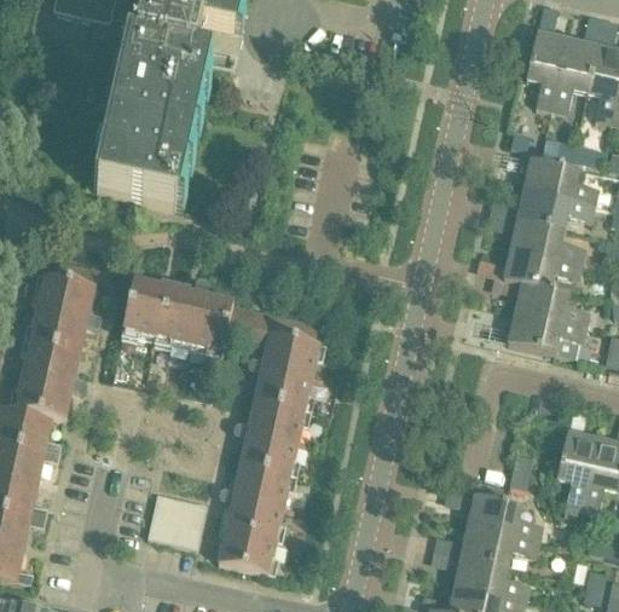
[(96,194),(174,212),(207,68),(215,30),(232,34),(241,0),(56,0),(53,12),(109,26),(110,18),(140,26),(136,50),(128,48),(127,53),(96,194)]
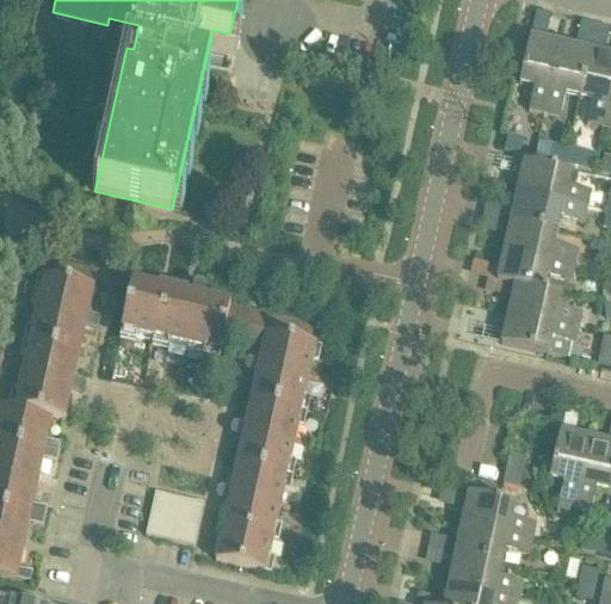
[(536,8),(530,34),(529,32),(519,80),(534,84),(529,108),(543,111),(560,39),(548,37),(553,12),(536,8)]
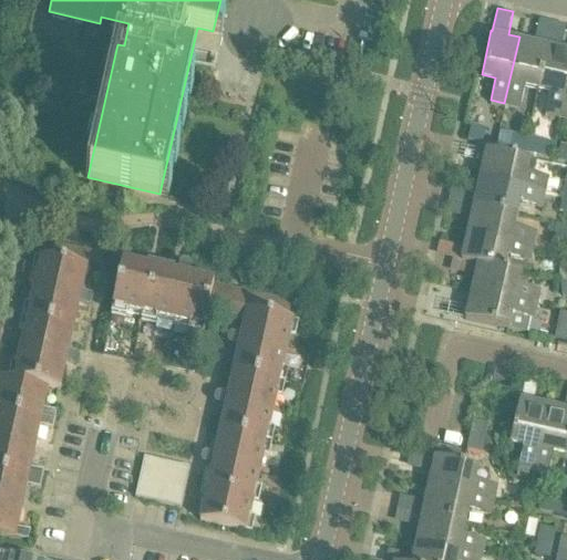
[(519,37),(504,103),(519,106),(525,84),(537,86),(552,19),(538,16),(534,40),(519,37)]
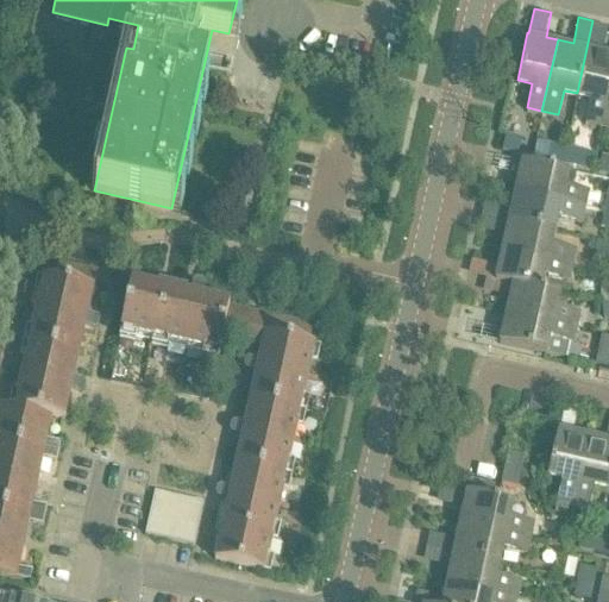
[(592,20),(577,93),(590,96),(585,119),(601,124),(608,85),(608,50),(603,50),(608,24),(592,20)]
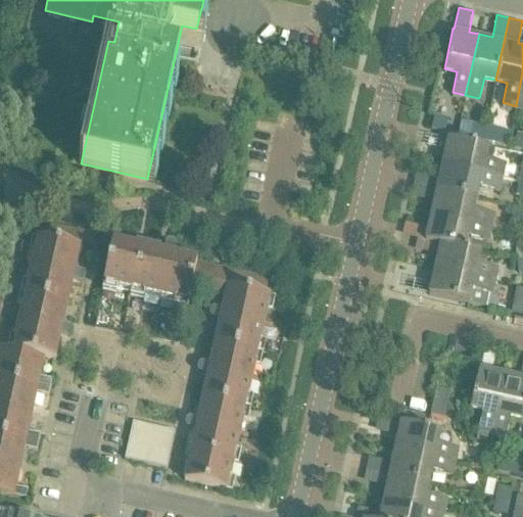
[(445,128),(448,113),(434,110),(431,125),(431,126),(445,129),(445,128)]
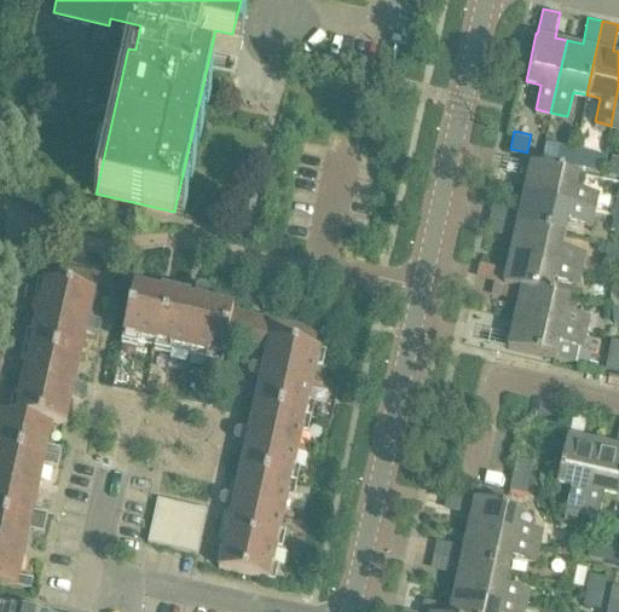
[(557,160),(571,162),(576,145),(560,143),(557,159),(557,160)]
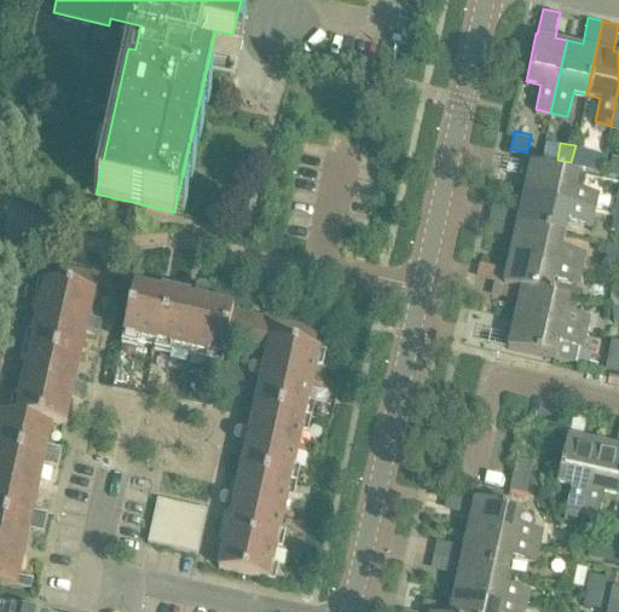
[(576,145),(571,162),(602,168),(605,151),(576,145)]
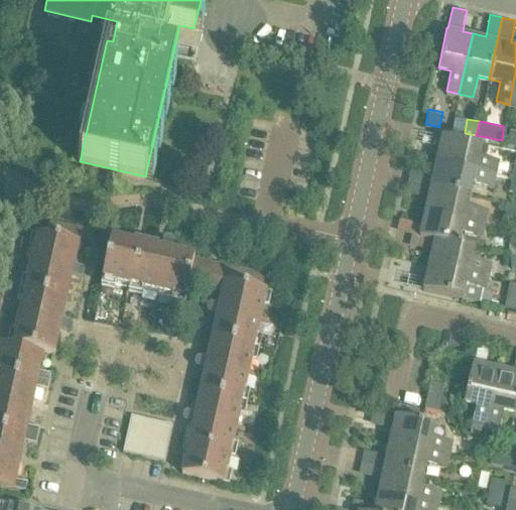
[(515,144),(515,128),(510,127),(507,141),(507,142),(515,144)]
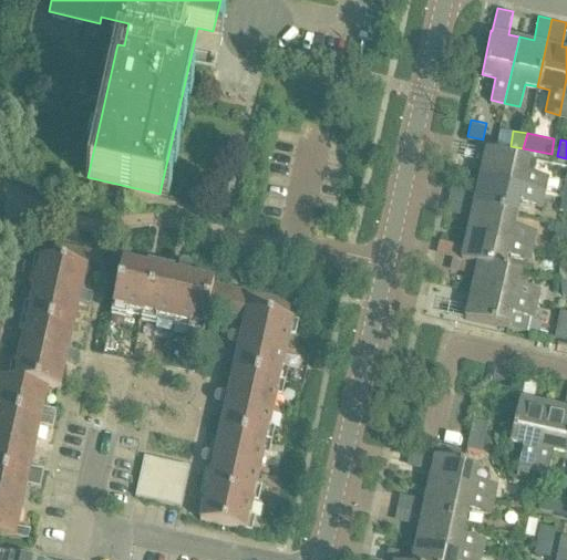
[(485,146),(478,174),(545,189),(548,174),(526,169),(529,156),(485,146)]
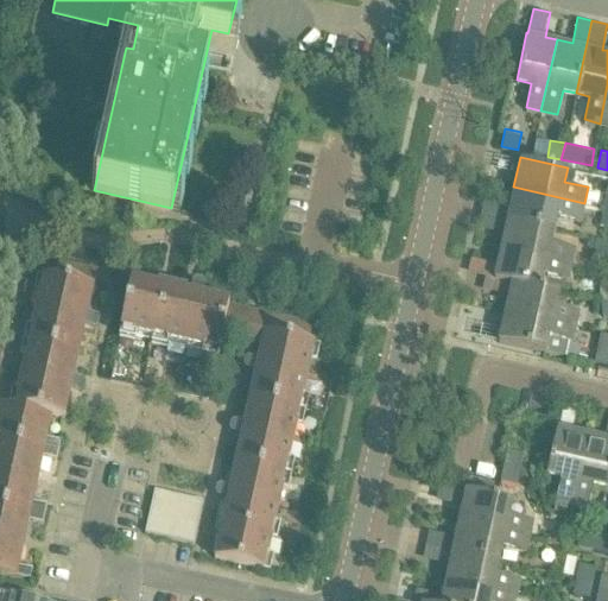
[(513,187),(507,216),(553,227),(557,214),(581,219),(584,203),(513,187)]
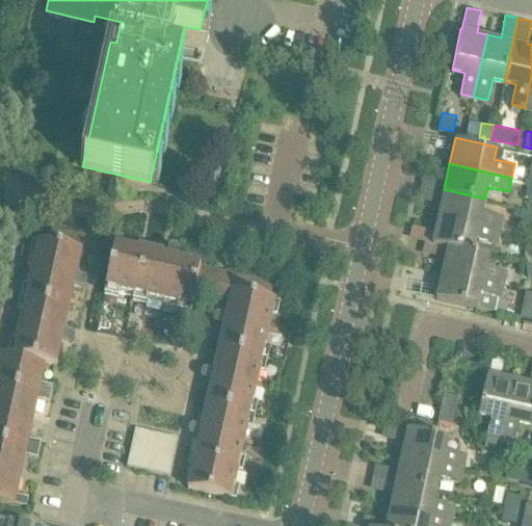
[(444,189),(437,215),(499,229),(502,214),(482,210),(484,199),(444,189)]
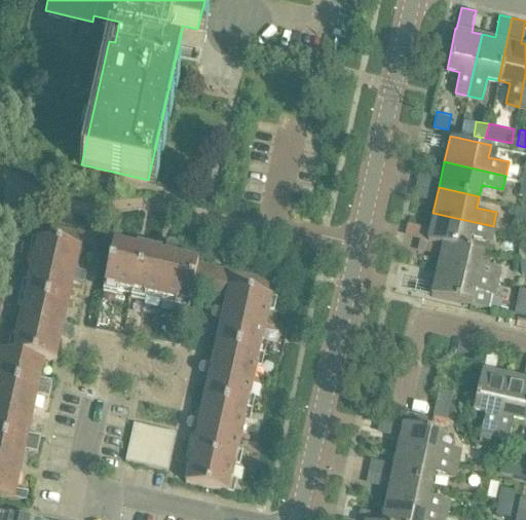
[(525,206),(516,205),(513,218),(525,220),(525,206)]
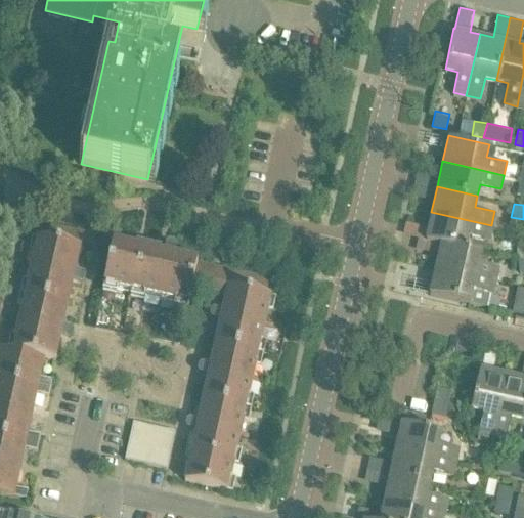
[(491,225),(431,212),(426,238),(440,241),(440,240),(466,246),(466,245),(468,234),(488,239),(491,225)]
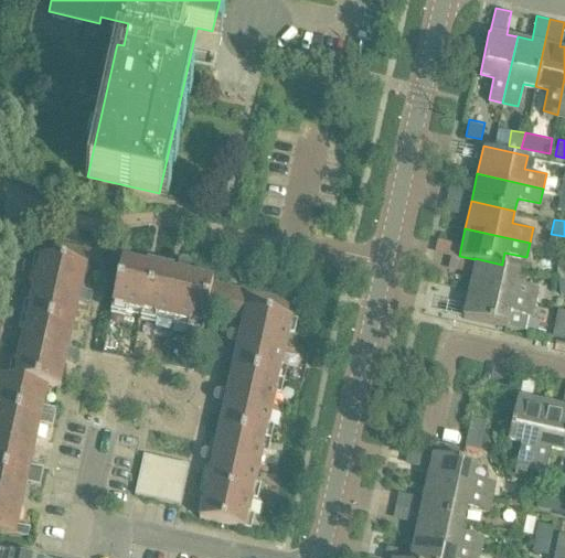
[(40,251),(25,313),(73,323),(78,299),(88,301),(89,301),(92,292),(92,290),(81,288),(89,246),(54,239),(51,255),(40,251)]
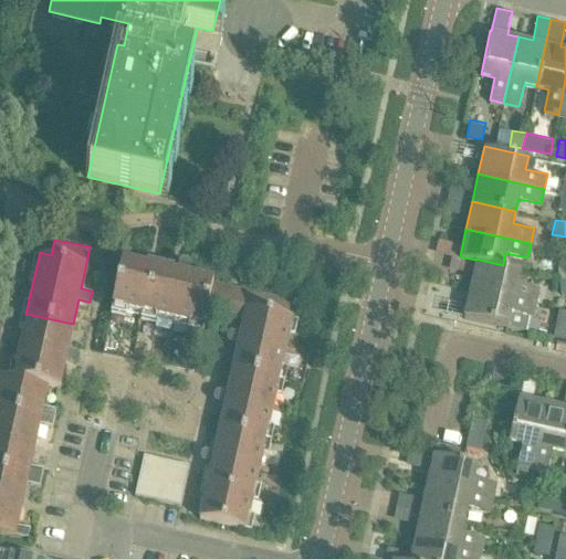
[(122,259),(116,284),(112,305),(202,326),(207,307),(222,310),(229,283),(188,274),(190,264),(188,261),(181,260),(178,261),(176,271),(122,259)]
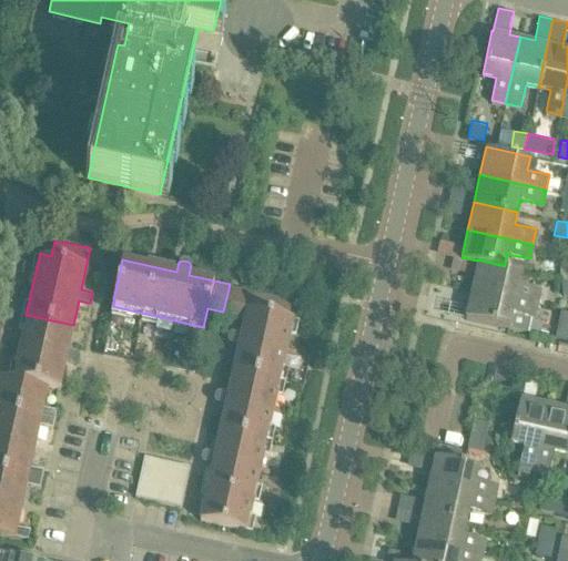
[(477,261),(472,287),(537,302),(540,287),(518,283),(521,268),(505,265),(505,266),(477,259),(477,261)]
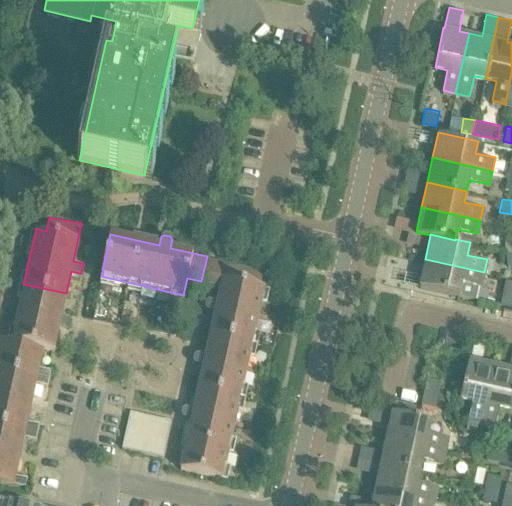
[(262,269),(214,258),(209,283),(220,285),(217,299),(208,297),(206,299),(204,305),(206,308),(215,310),(210,331),(252,340),(264,286),(259,285),(262,269)]
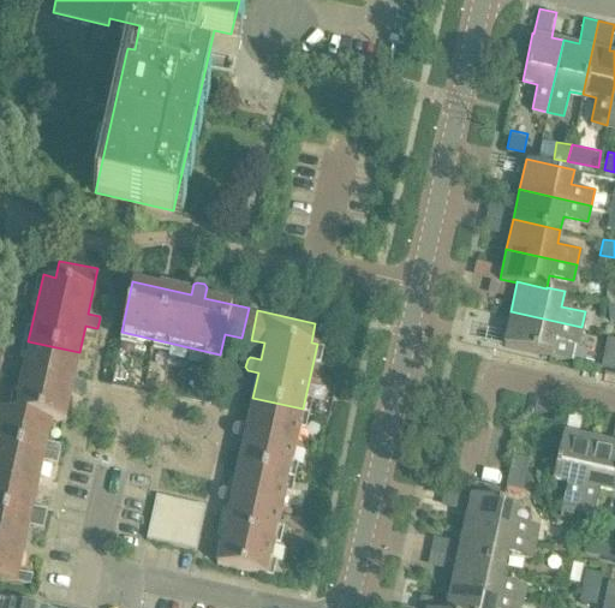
[(581,327),(511,311),(503,341),(551,352),(554,338),(578,343),(581,327)]
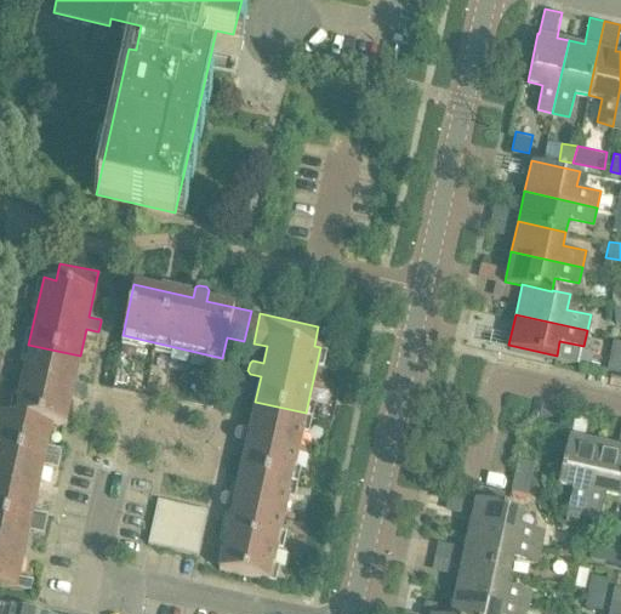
[(80,356),(28,345),(13,409),(52,420),(66,422),(72,393),(83,396),(85,397),(87,386),(84,386),(74,384),(80,356)]
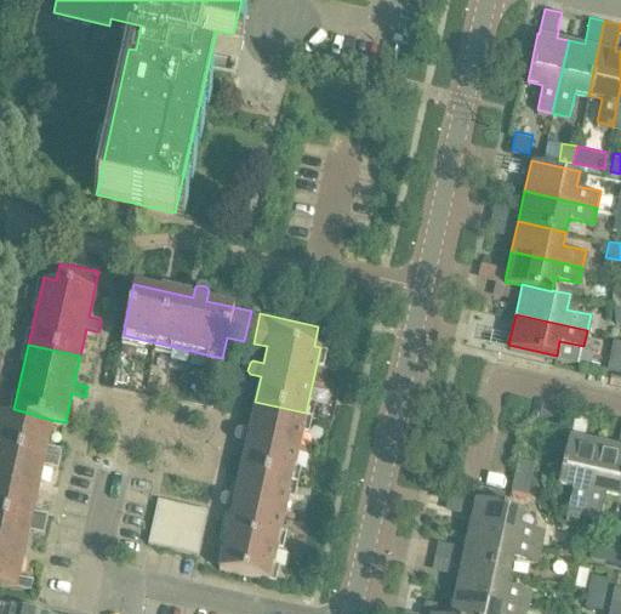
[(306,413),(255,402),(249,428),(238,426),(235,428),(233,436),(235,439),(246,441),(240,467),(291,479),(306,413)]
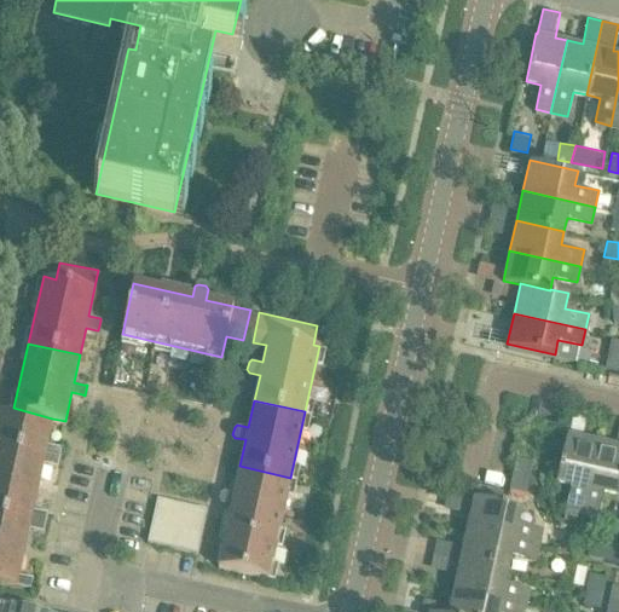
[(52,419),(13,408),(1,405),(0,408),(0,439),(59,454),(62,444),(47,440),(52,419)]
